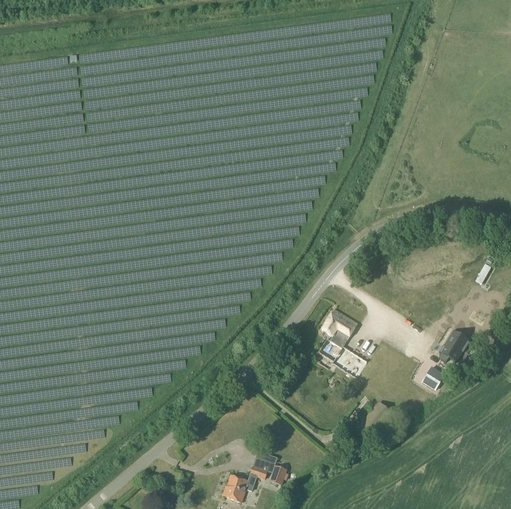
[(334,336),(332,339),(343,346),(357,323),(335,309),(322,329),(334,336)]
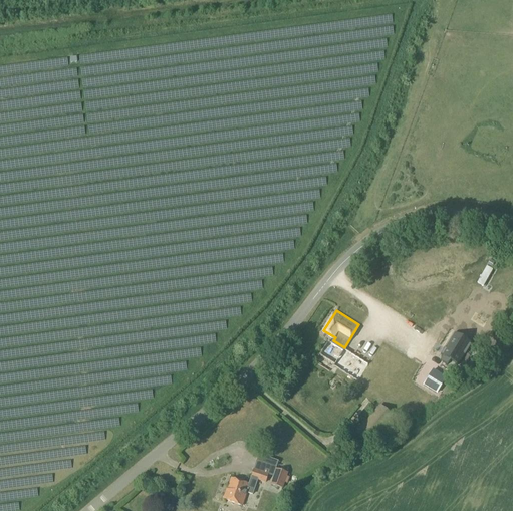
[(435,356),(440,359),(443,356),(455,364),(460,356),(461,356),(461,355),(464,350),(449,340),(452,335),(451,335),(442,349),(441,348),(440,349),(442,350),(440,353),(438,352),(435,356)]
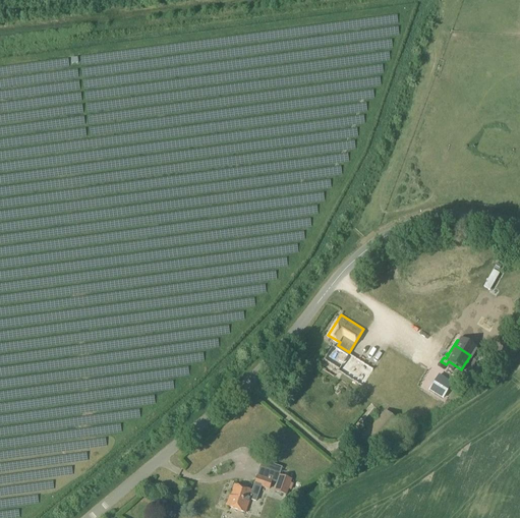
[(338,345),(333,342),(320,365),(335,376),(338,370),(363,386),(374,366),(349,352),(338,345)]
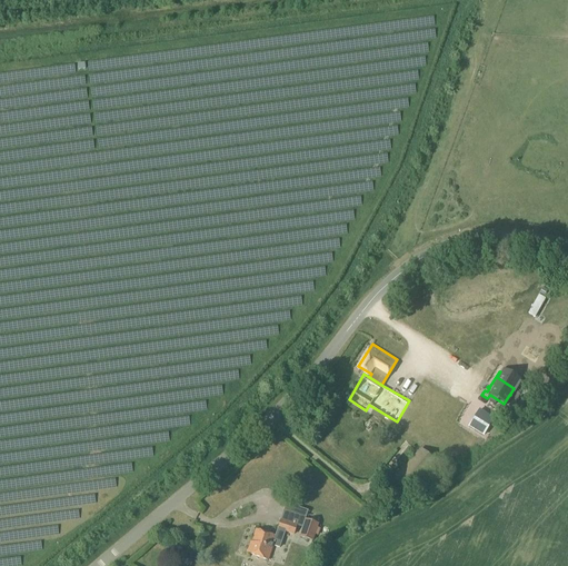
[(484,434),(495,416),(480,407),(469,425),(484,434)]
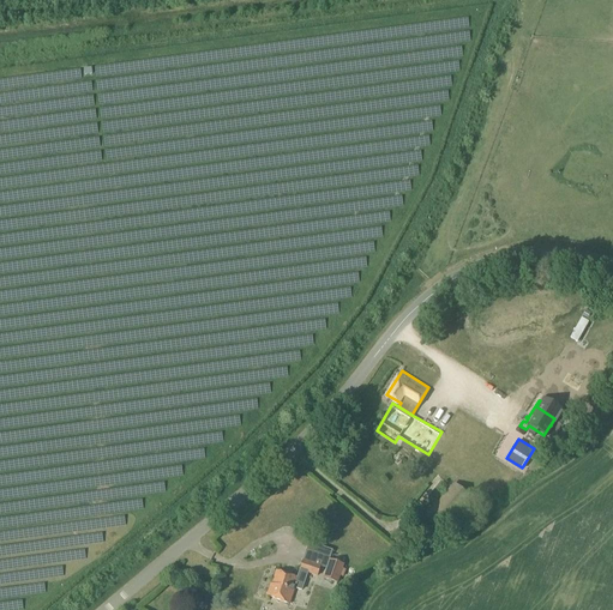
[(454,479),(426,514),(444,529),(472,494),(454,479)]
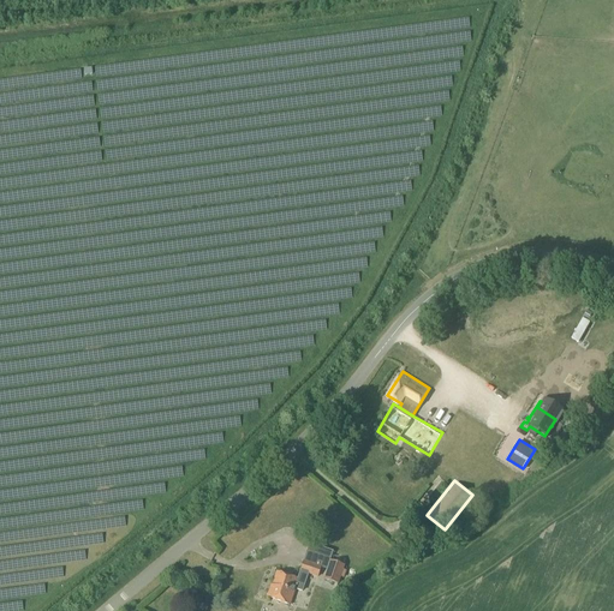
[(322,563),(328,565),(329,565),(332,559),(331,559),(308,551),(298,577),(278,569),(273,582),(272,582),(268,594),(291,601),(296,586),(303,588),(309,570),(319,574),(322,563)]
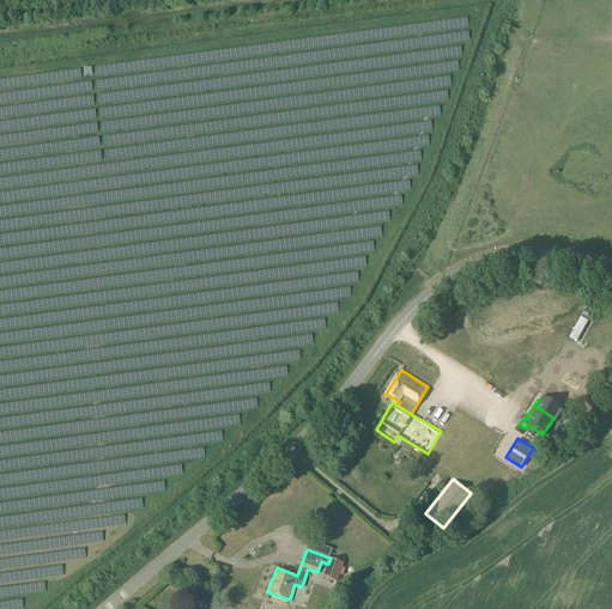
[(328,564),(327,564),(323,574),(338,580),(344,561),(329,556),(329,558),(331,558),(328,564)]
